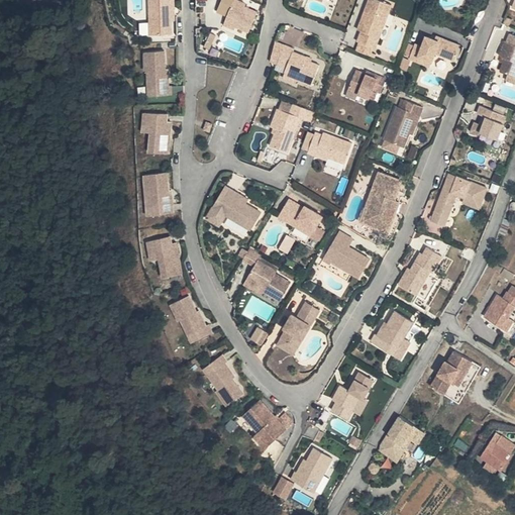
[(147,0),(147,35),(169,35),(170,22),(170,0),(147,0)]
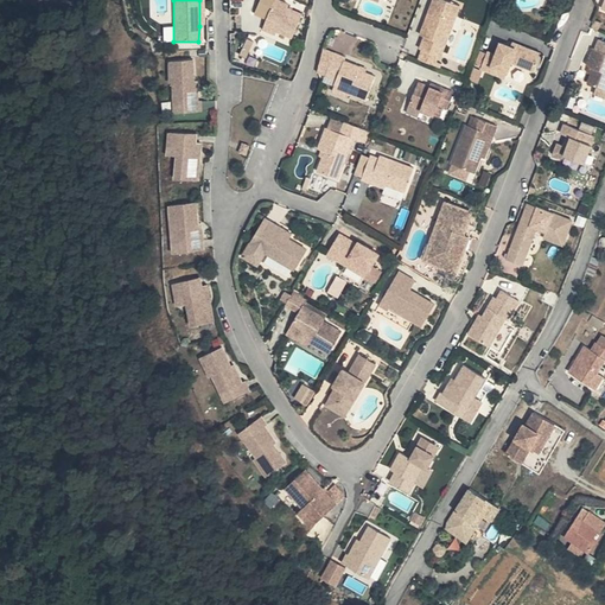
[(256,23),(255,25),(268,31),(266,34),(281,42),(292,18),(278,12),(280,8),(266,1),(267,0),(250,0),(243,16),(256,23)]
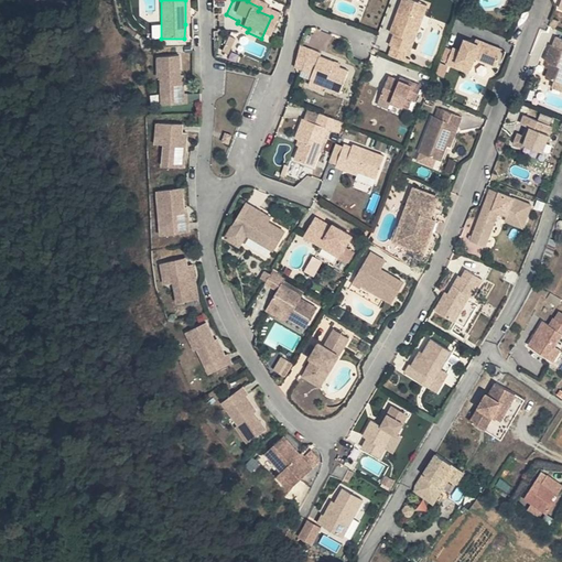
[(422,7),(404,0),(395,0),(381,32),(386,33),(382,45),(403,53),(408,42),(418,17),(422,7)]
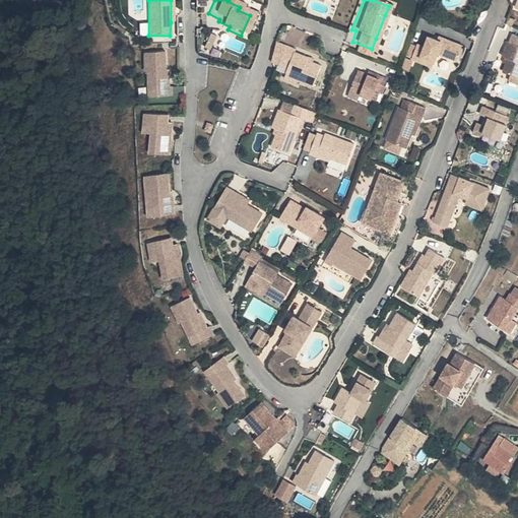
[(512,0),(509,9),(517,11),(517,0),(512,0)]
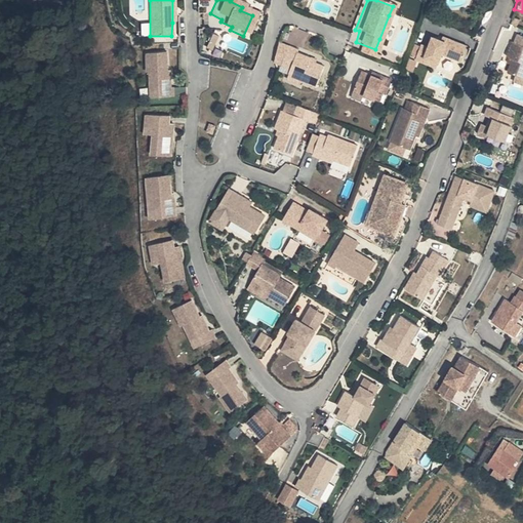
[(389,15),(379,39),(385,41),(395,17),(389,15)]
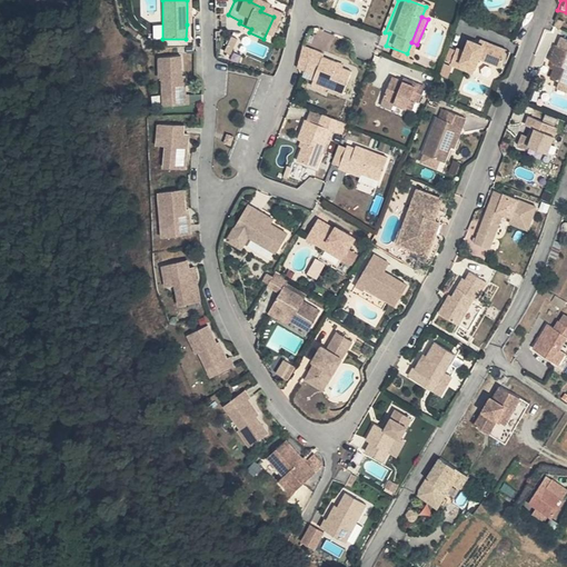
[(239,23),(236,29),(248,35),(249,32),(251,29),(239,23)]
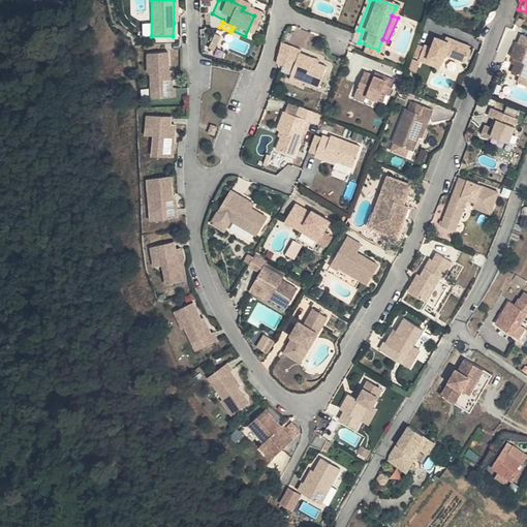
[(421,44),(415,60),(424,62),(425,58),(439,62),(442,53),(462,60),(467,45),(446,38),(445,41),(441,40),(432,36),(428,48),(421,44)]
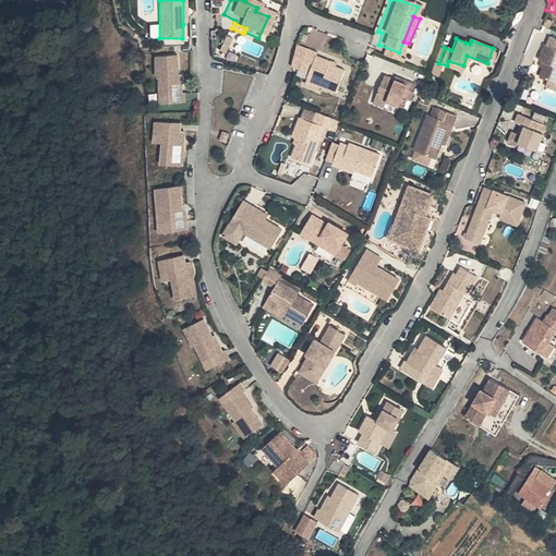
[(536,72),(534,80),(543,83),(553,86),(555,79),(555,43),(544,39),(541,48),(539,48),(533,63),(535,64),(539,65),(536,72)]
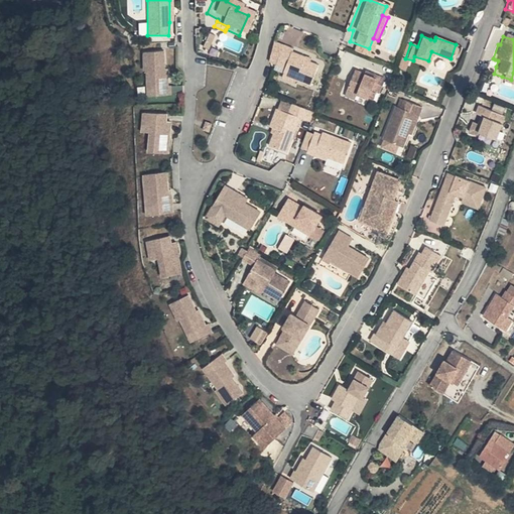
[(281,57),(285,46),(278,43),(275,56),(281,57)]
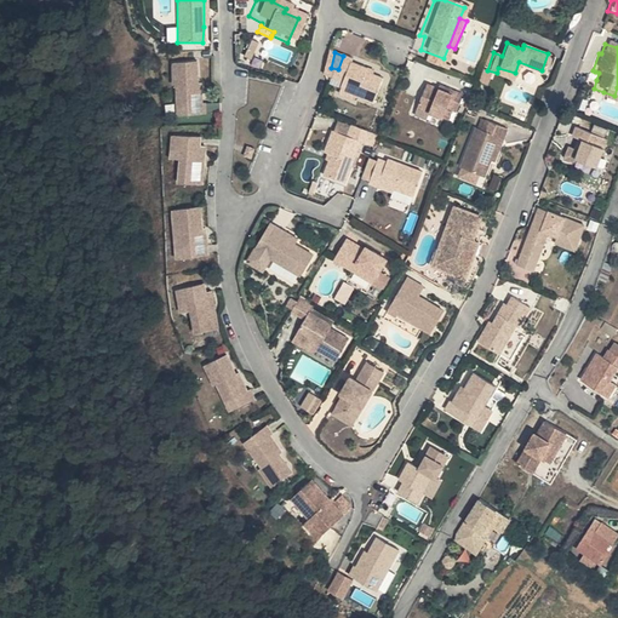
[(354,59),(343,56),(338,69),(335,78),(347,83),(344,87),(355,91),(354,95),(376,103),(385,79),(373,74),(368,72),(370,69),(353,63),(354,59)]
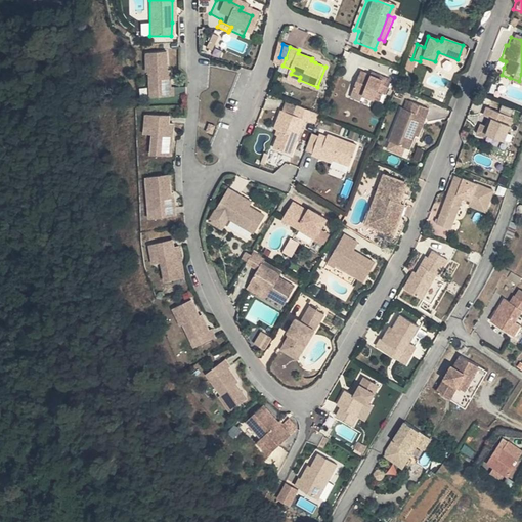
[(164,52),(144,53),(145,72),(147,72),(147,89),(156,89),(156,97),(170,97),(170,88),(167,88),(167,79),(165,79),(165,71),(164,52)]
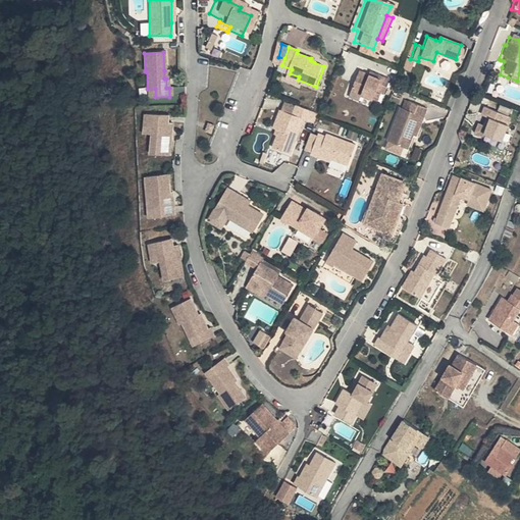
[(419,57),(418,61),(431,66),(433,61),(419,57)]
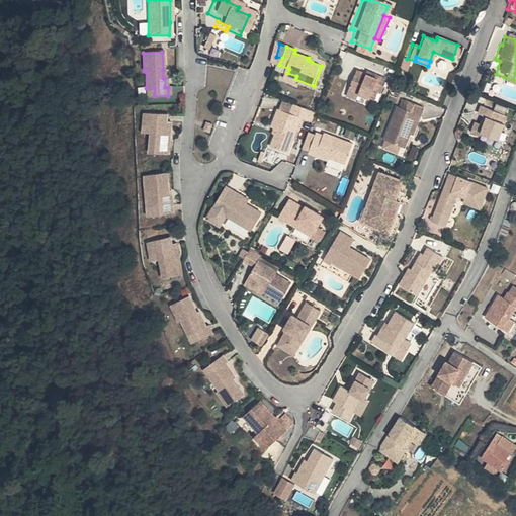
[(351,70),(344,90),(368,98),(371,89),(378,91),(383,78),(368,73),(367,76),(351,70)]
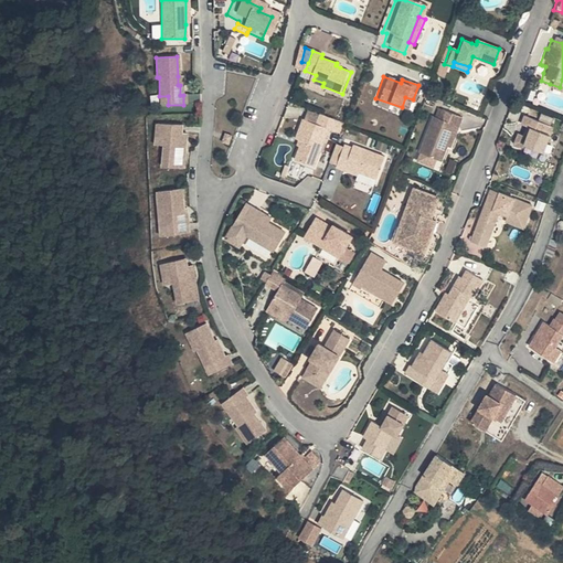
[(324,83),(314,80),(311,85),(321,88),(322,86),(324,83)]
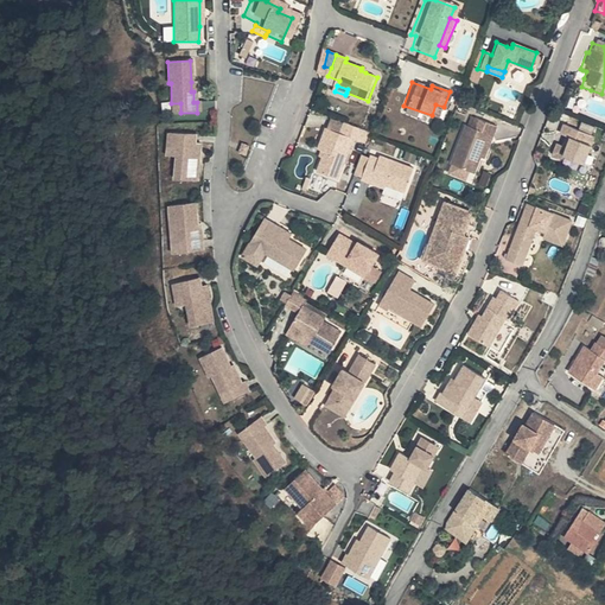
[(604,86),(602,94),(591,90),(588,95),(603,100),(604,95),(604,86)]
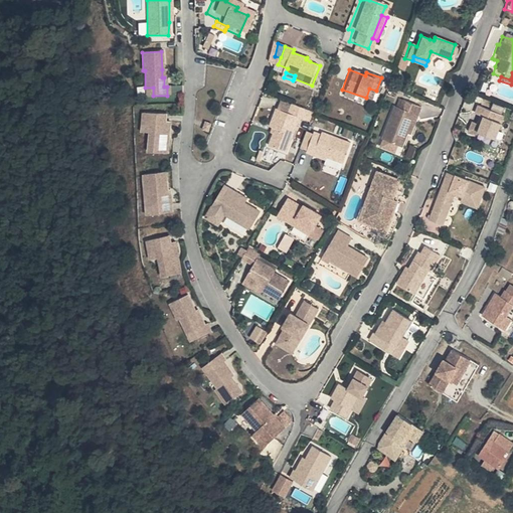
[(153,96),(153,88),(145,88),(145,96),(153,96)]
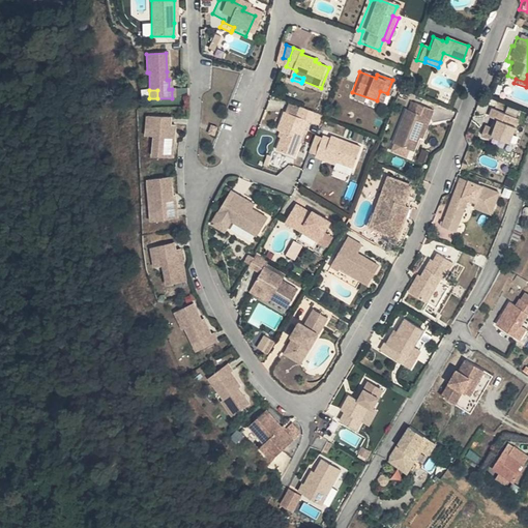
[(403,111),(391,143),(396,144),(410,150),(412,150),(416,139),(423,119),(426,120),(429,111),(411,104),(408,113),(403,111)]
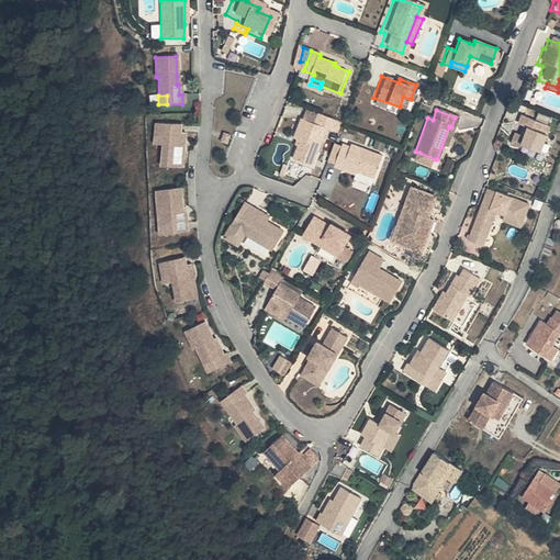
[(326,119),(311,113),(308,123),(294,119),(287,137),(290,138),(293,140),(291,146),(287,158),(305,165),(318,127),(323,129),(326,119)]
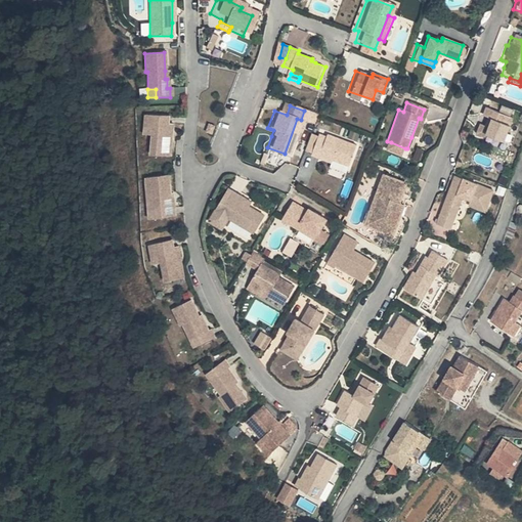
[(511,118),(483,107),(480,116),(486,118),(489,119),(486,128),(482,127),(476,125),(474,131),(502,142),(511,118)]
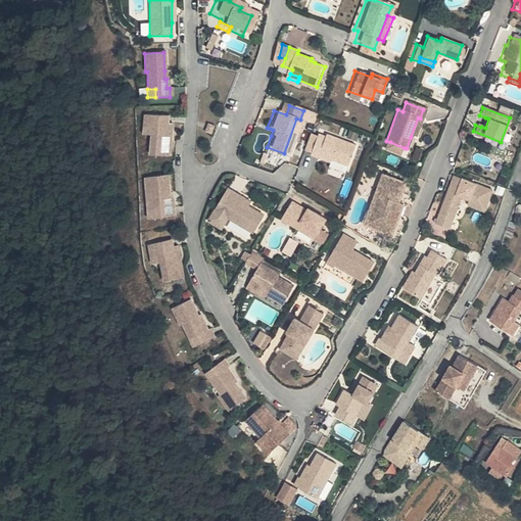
[(313,113),(303,110),(300,120),(309,123),(313,113)]
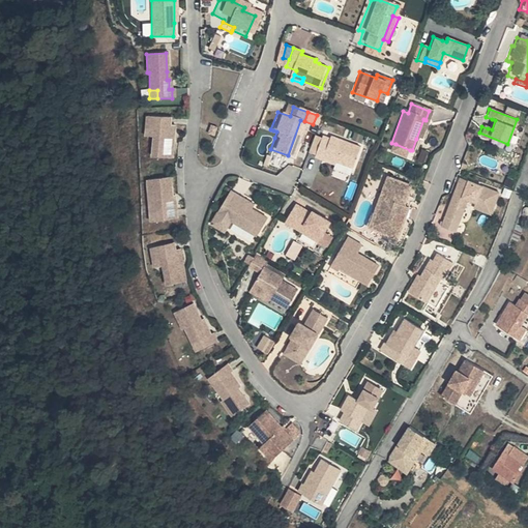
[(169,119),(146,117),(146,127),(154,127),(153,138),(152,158),(171,159),(173,127),(169,127),(169,119)]
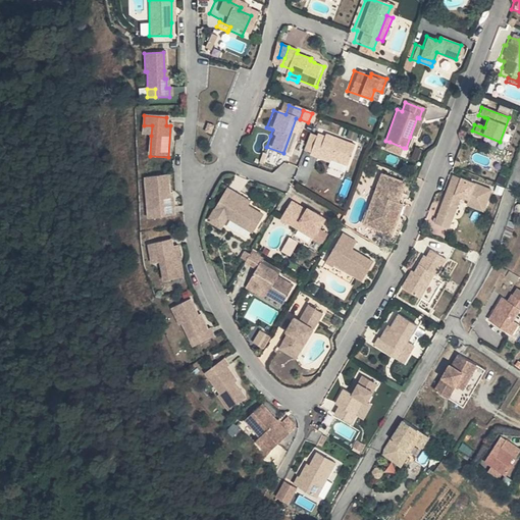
[(410,137),(412,138),(419,118),(417,117),(410,137)]
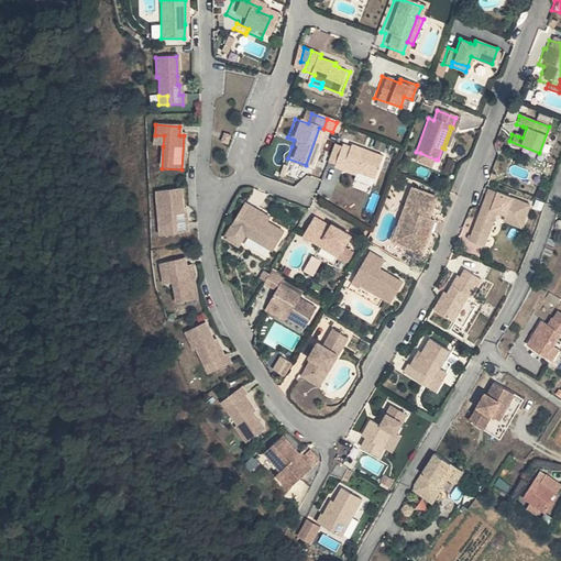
[(155,135),(154,146),(163,146),(164,135),(155,135)]
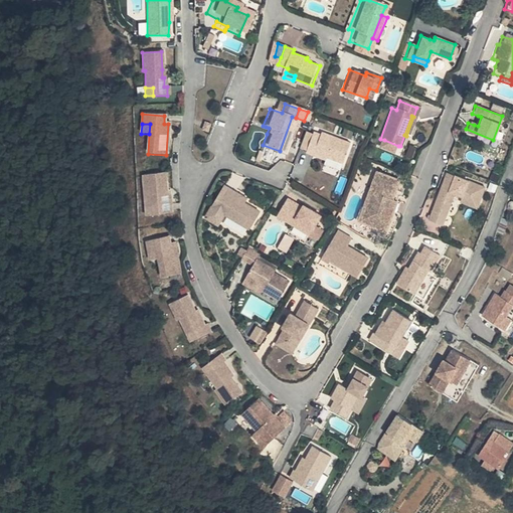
[(344,142),(315,132),(314,135),(308,132),(305,139),(305,138),(300,153),(307,155),(308,152),(337,163),(344,142)]
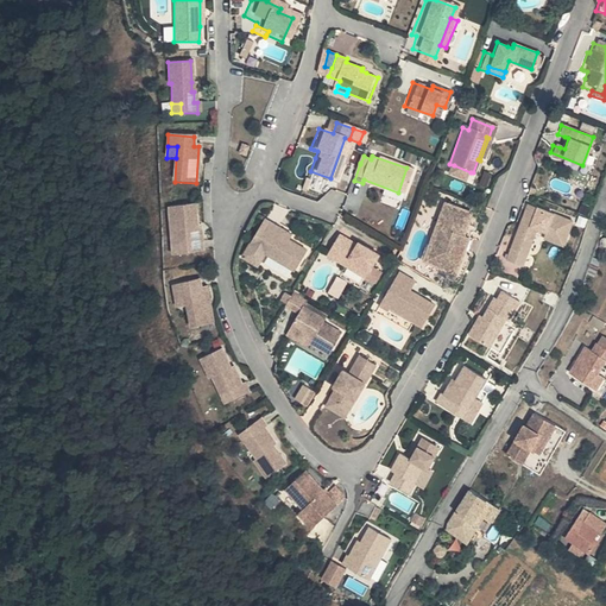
[(471,172),(454,165),(450,174),(467,181),(471,172)]
